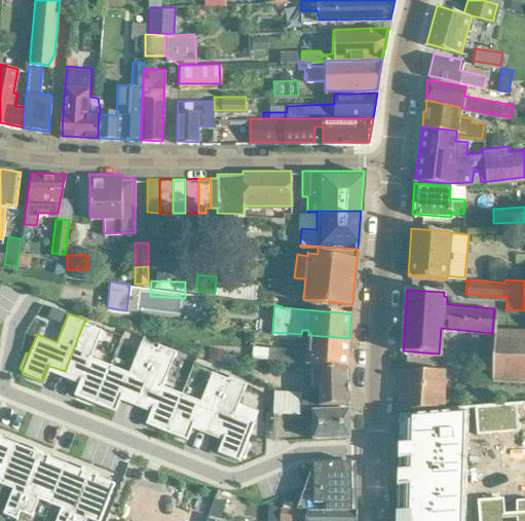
[(84,321),(65,371),(79,377),(78,381),(74,393),(95,401),(109,363),(90,356),(101,328),(85,322),(84,321)]
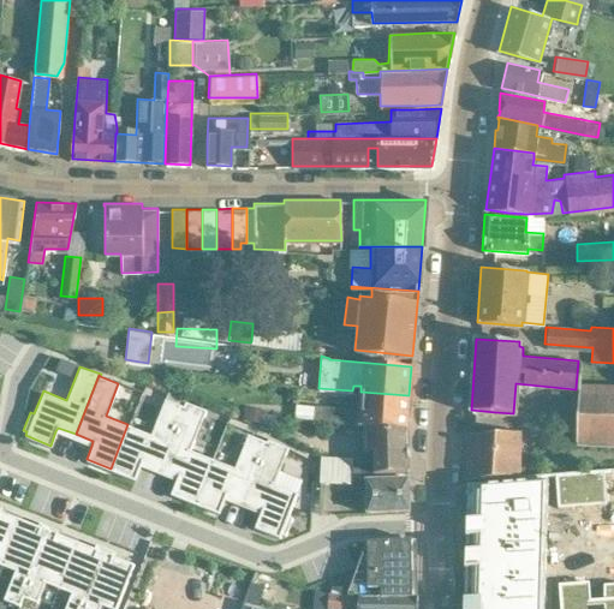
[(613,389),(576,388),(576,389),(573,441),(613,442),(613,389)]
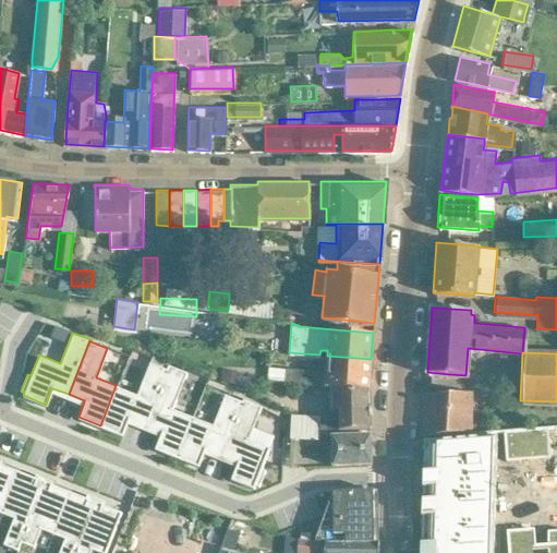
[(282,381),(330,385),(368,388),(371,362),(327,360),(326,371),(283,368),(282,381)]
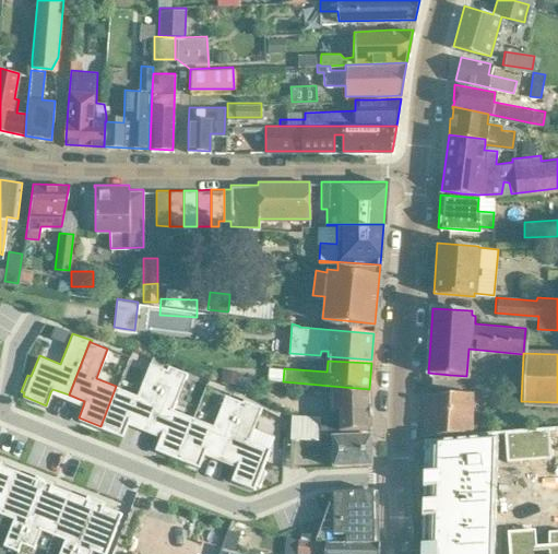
[(116,386),(101,426),(122,435),(127,423),(129,419),(144,425),(167,368),(166,368),(150,362),(137,393),(116,386)]
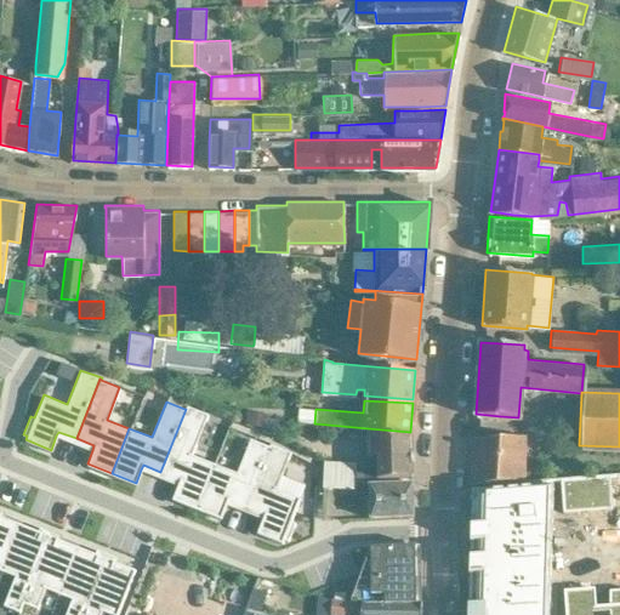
[(186,409),(160,472),(178,479),(177,484),(171,497),(195,507),(214,462),(191,453),(208,413),(187,404),(185,409),(186,409)]
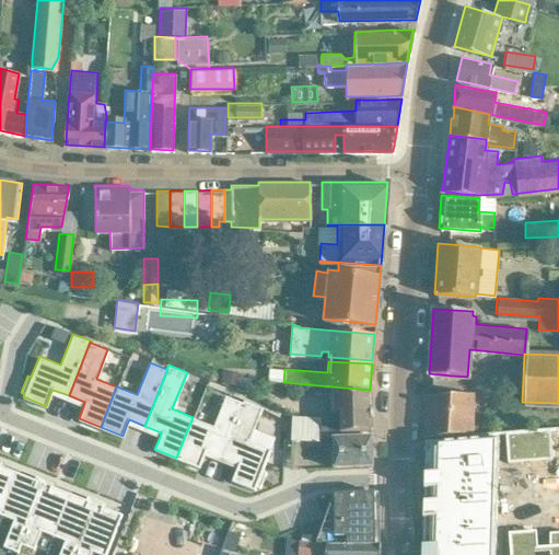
[(241,371),(223,368),(223,370),(217,369),(213,378),(222,381),(239,383),(239,382),(245,383),(246,374),(241,373),(241,371)]
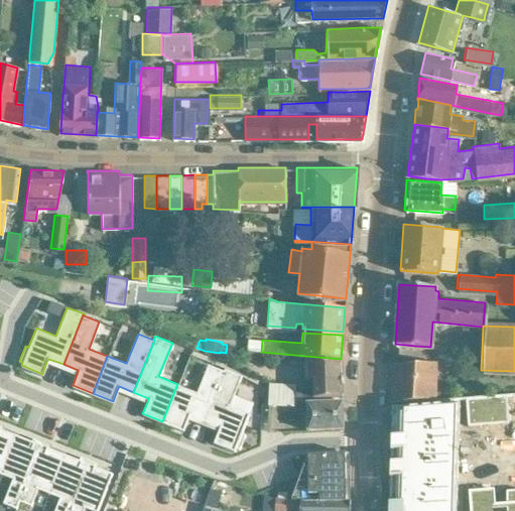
[(231,348),(230,360),(246,362),(247,349),(231,348)]
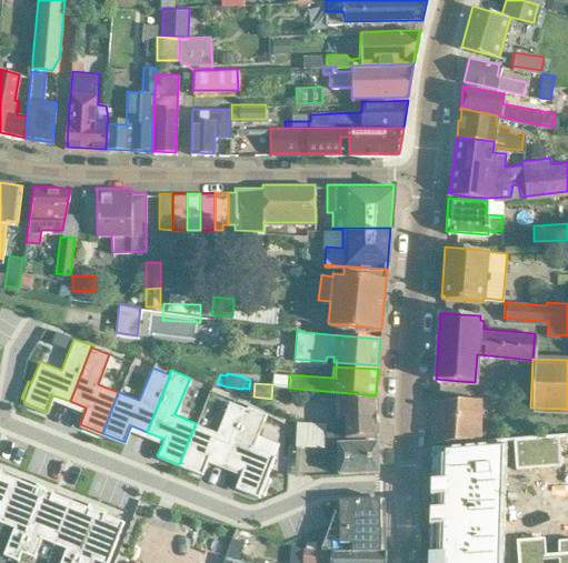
[(376,396),(376,395),(337,392),(338,411),(330,411),(330,429),(325,429),(325,438),(337,440),(354,441),(354,436),(377,435),(376,396)]
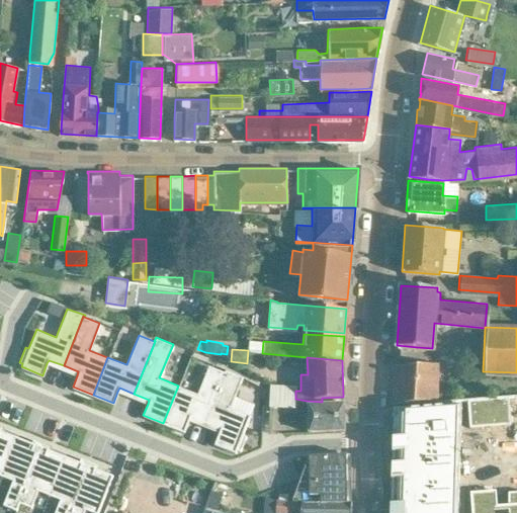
[(393,403),(435,400),(436,361),(416,362),(396,363),(393,403)]
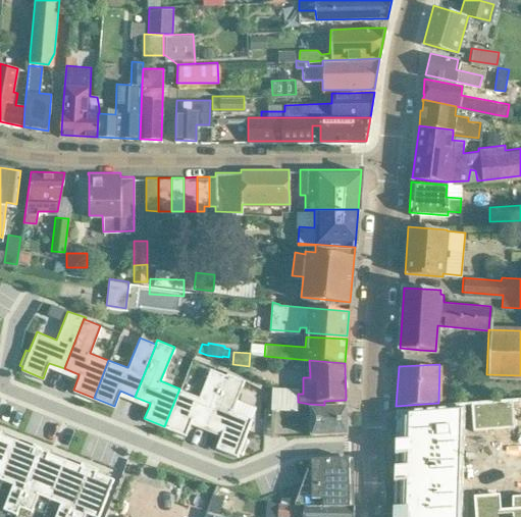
[(179,389),(164,426),(185,434),(190,422),(191,419),(206,425),(226,374),(225,373),(210,367),(199,396),(179,389)]
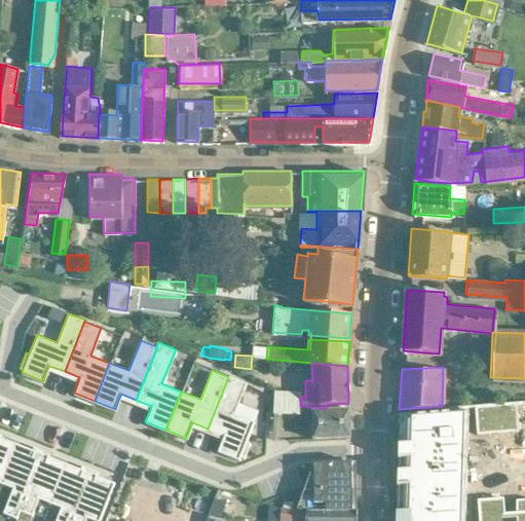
[(228,377),(208,429),(223,435),(222,438),(217,450),(238,458),(239,455),(244,456),(250,441),(246,440),(254,420),(233,412),(246,381),(228,374),(227,376),(228,377)]
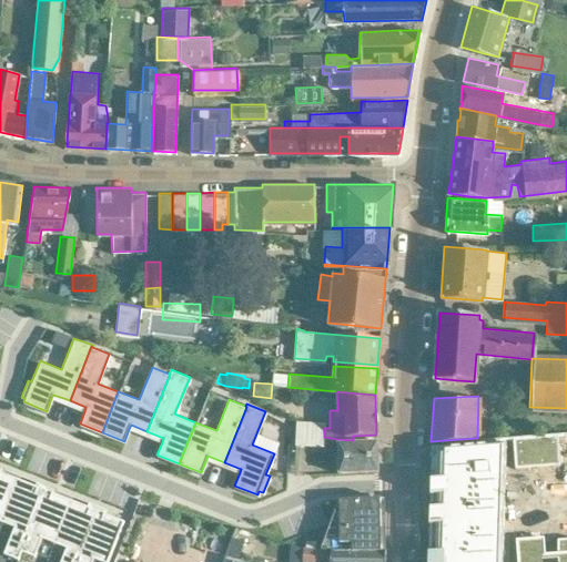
[(323,445),(324,437),(324,428),(324,420),(295,419),(294,443),(323,445)]
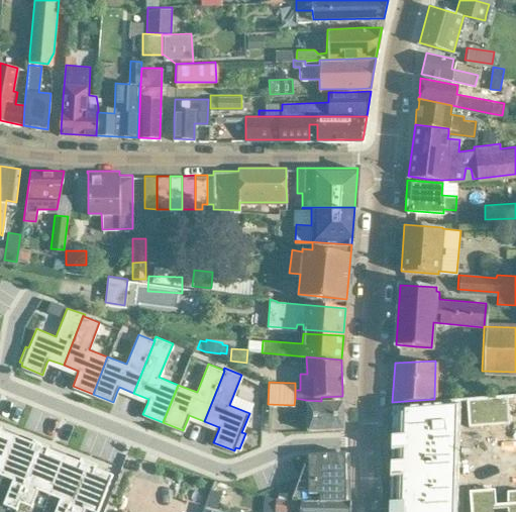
[(487,423),(509,421),(507,394),(485,396),(487,423)]
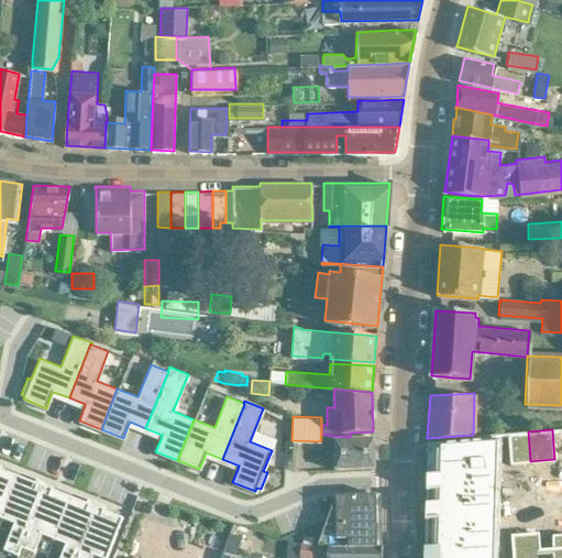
[(510,462),(522,461),(520,431),(507,433),(510,462)]
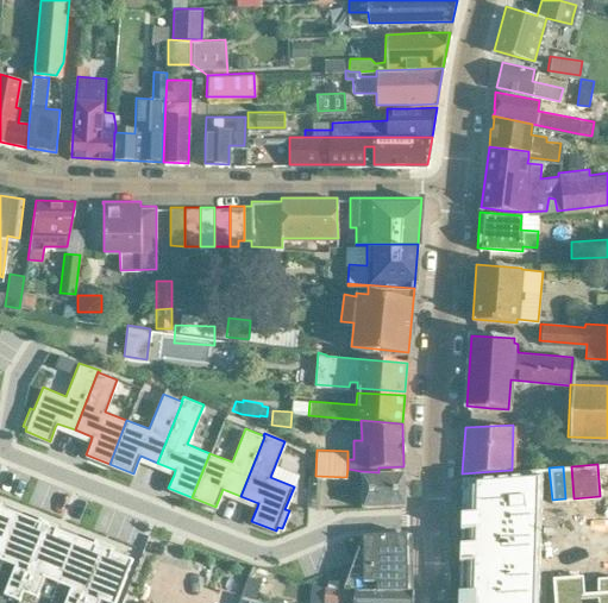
[(403,472),(378,472),(361,471),(362,506),(405,504),(403,472)]
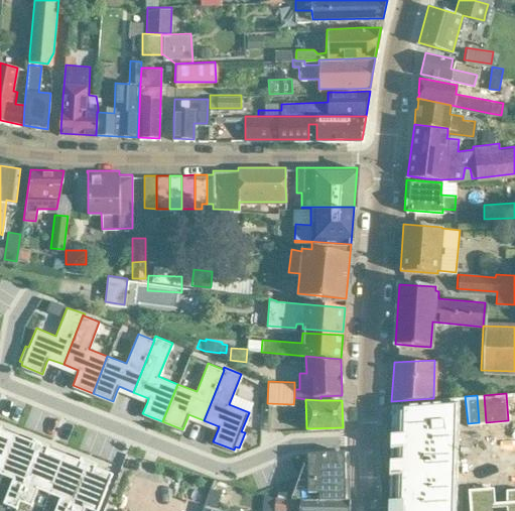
[(391,406),(388,510),(456,510),(459,401),(391,406)]
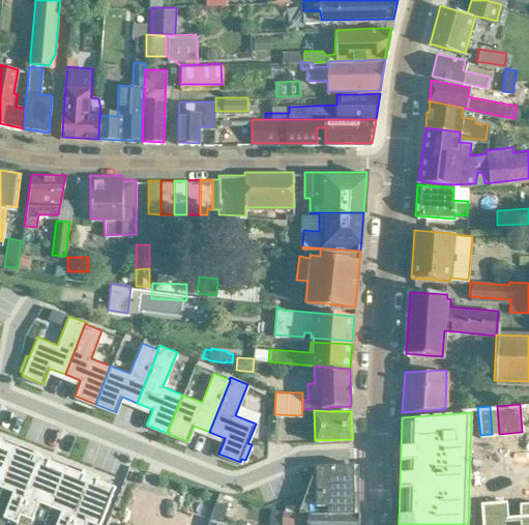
[(0,485),(1,486),(17,445),(2,440),(0,439),(0,485)]
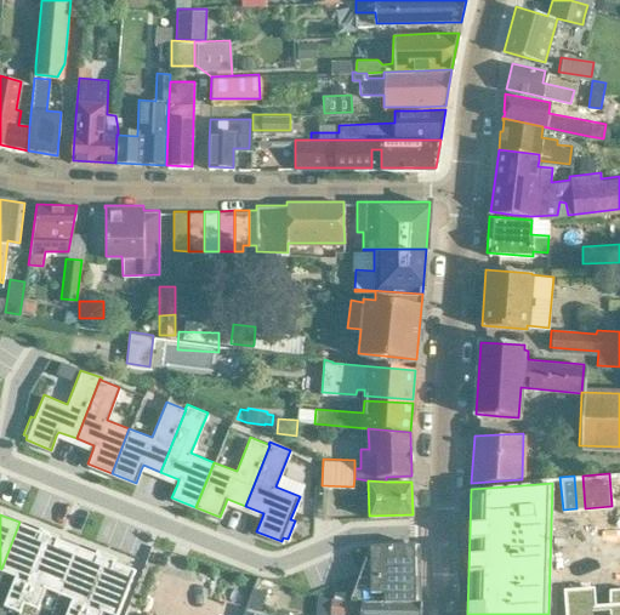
[(20,522),(1,569),(15,574),(3,604),(20,610),(23,601),(22,601),(47,536),(40,534),(41,530),(38,529),(28,525),(20,522)]
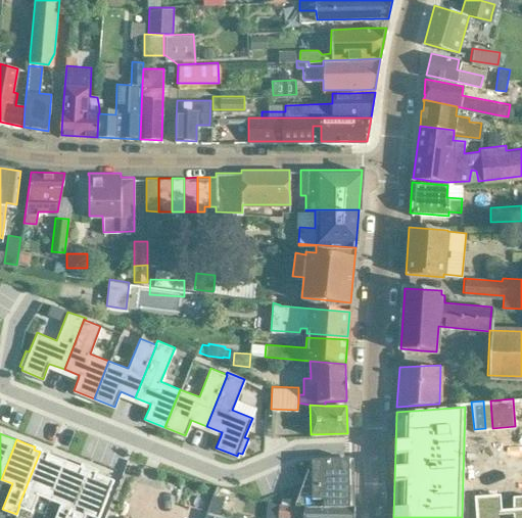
[(40,452),(18,506),(19,506),(31,511),(38,493),(49,499),(64,459),(50,453),(47,452),(46,454),(40,452)]
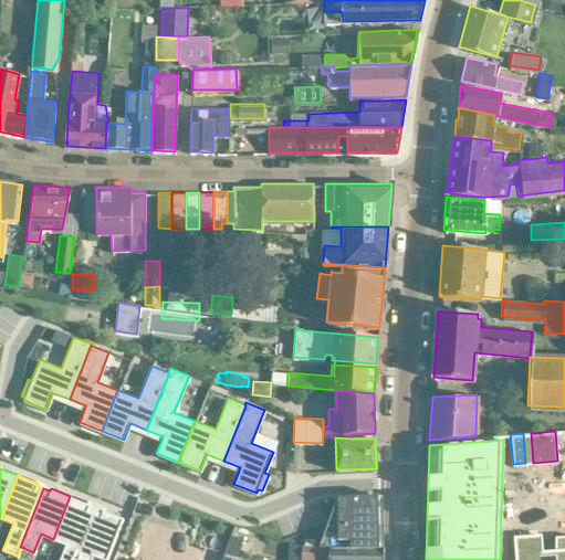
[(379,547),(384,547),(383,494),(337,496),(328,542),(302,543),(320,546),(330,548),(349,548),(379,547)]
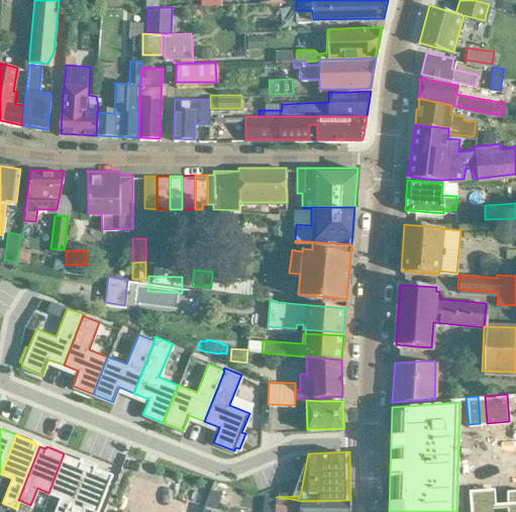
[(64,453),(48,493),(60,497),(53,511),(68,511),(87,466),(81,463),(82,461),(79,458),(64,453)]
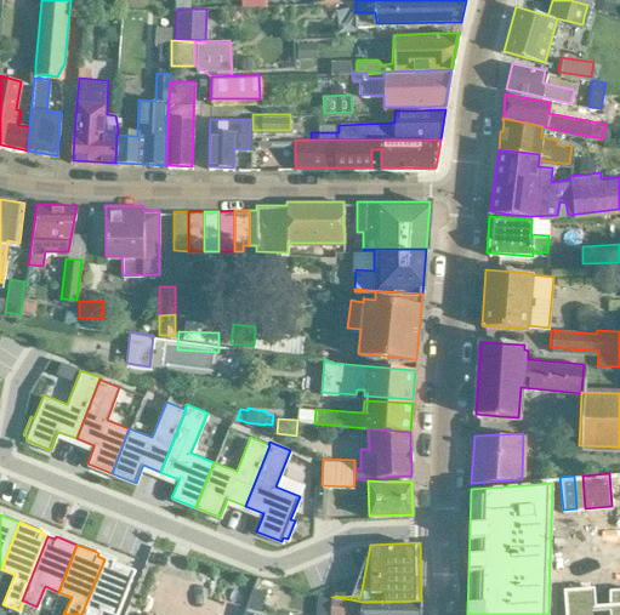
[(104,559),(81,614),(98,614),(102,609),(117,614),(135,568),(117,561),(113,558),(112,562),(104,559)]
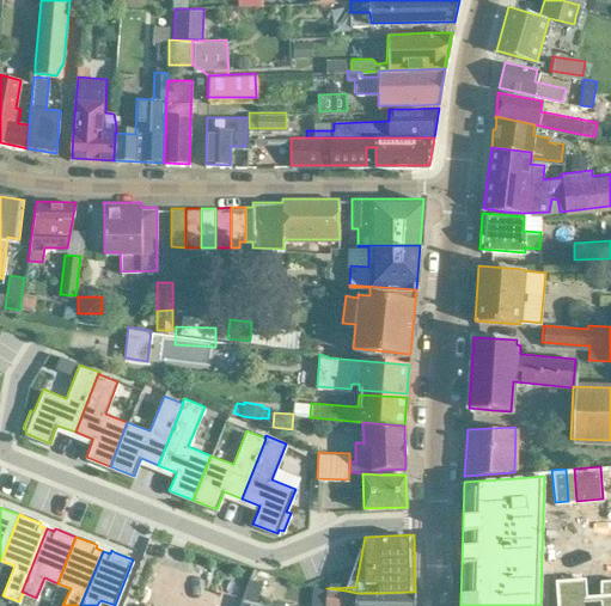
[(248,598),(256,600),(263,580),(250,576),(249,577),(242,595),(248,598)]
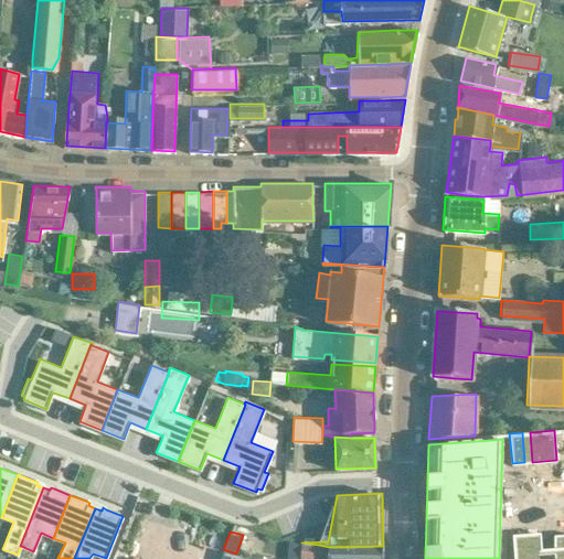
[(540,531),(512,534),(513,558),(563,558),(563,550),(563,534),(554,534),(554,547),(542,548),(540,531)]
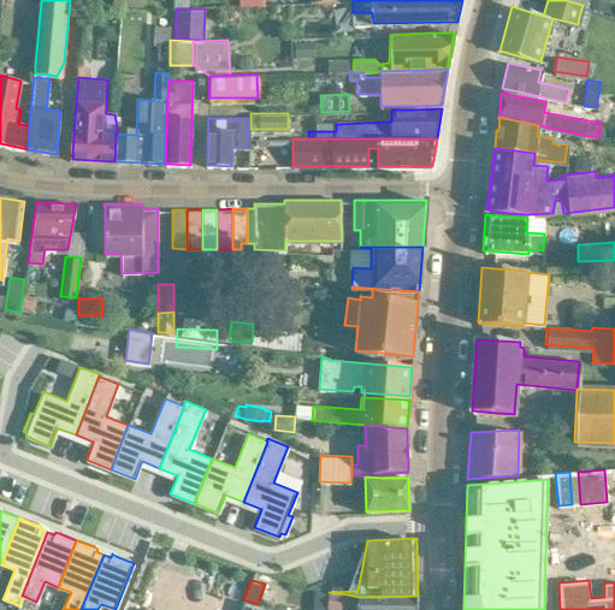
[(417,609),(418,596),(413,596),(380,597),(359,597),(348,594),(329,592),(330,609),(336,609),(417,609)]
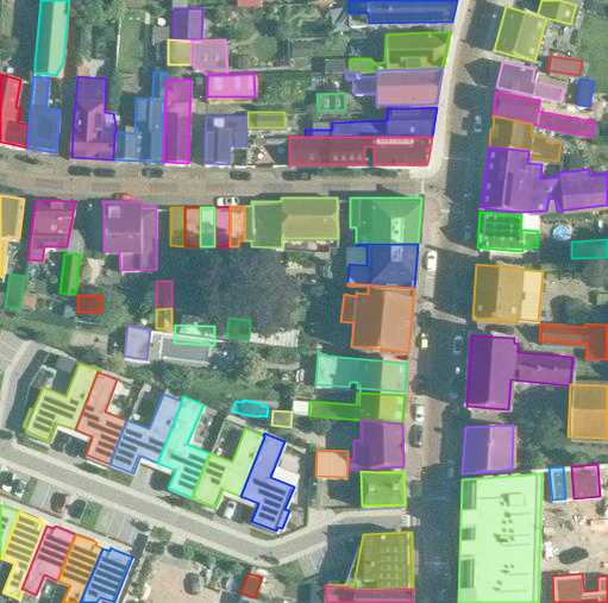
[(259,602),(262,598),(255,597),(246,595),(240,592),(239,596),(237,602),(259,602)]
